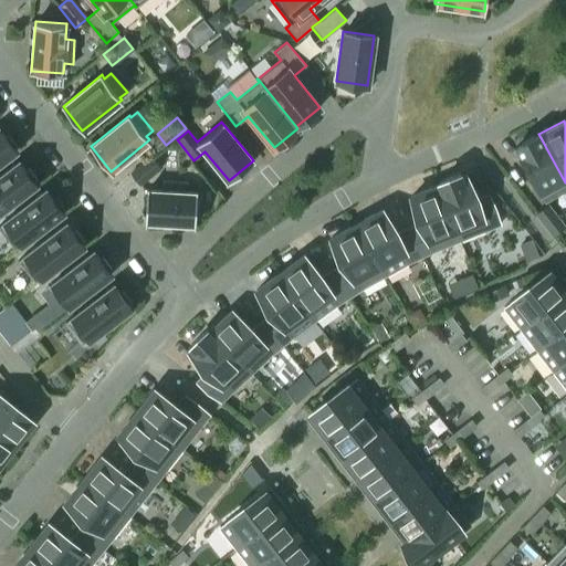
[(0,129),(0,163),(17,150),(14,148),(17,146),(8,134),(6,136),(0,129)]
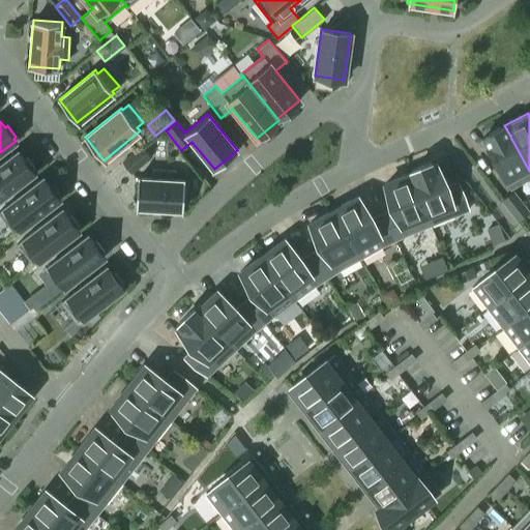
[(529,174),(529,171),(504,125),(481,138),(508,186),(529,174)]
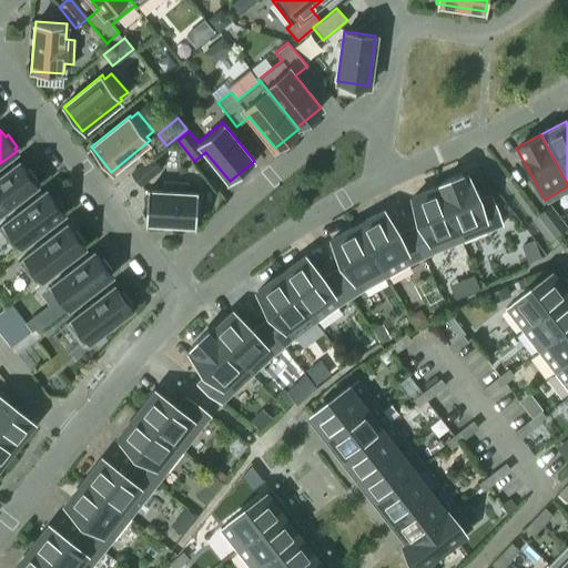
[(153,155),(131,174),(140,184),(162,165),(153,155)]
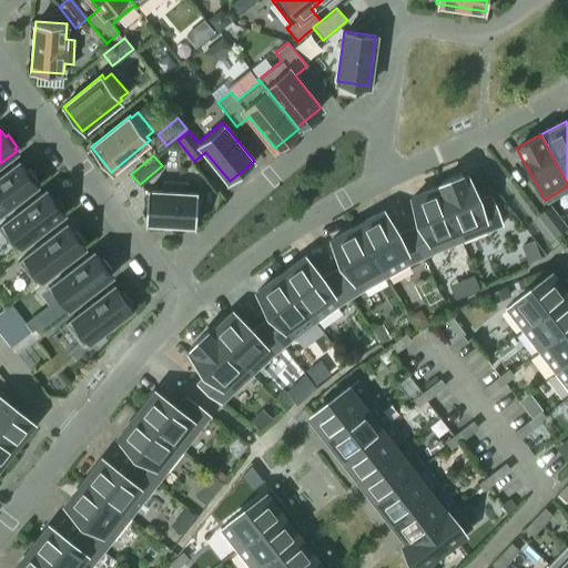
[(19,162),(0,175),(0,212),(37,184),(34,182),(37,180),(28,169),(26,170),(19,162)]
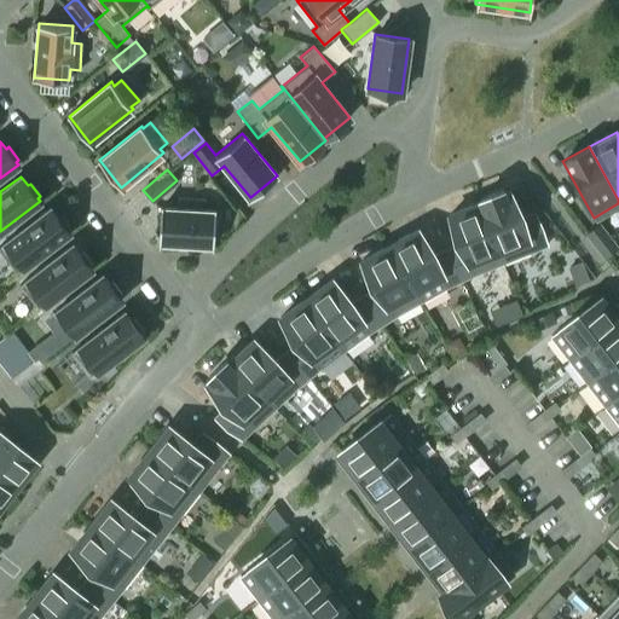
[(481,201),(479,202),(503,262),(547,244),(534,213),(520,219),(508,191),(504,192),(502,189),(480,198),(481,201)]
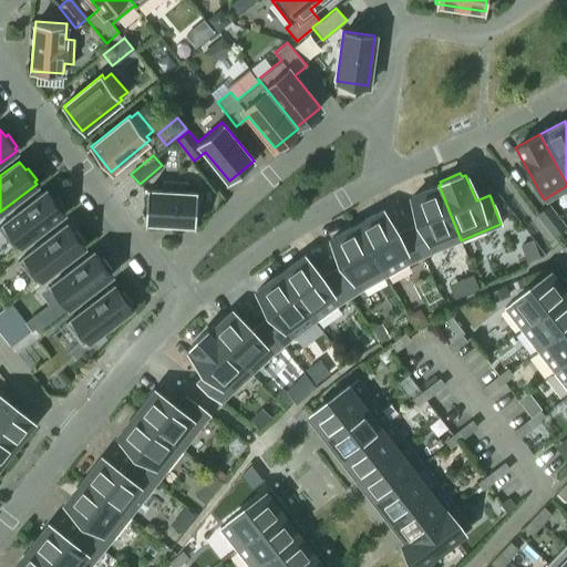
[(162,191),(147,189),(145,222),(195,224),(197,193),(187,192),(187,183),(163,182),(162,191)]
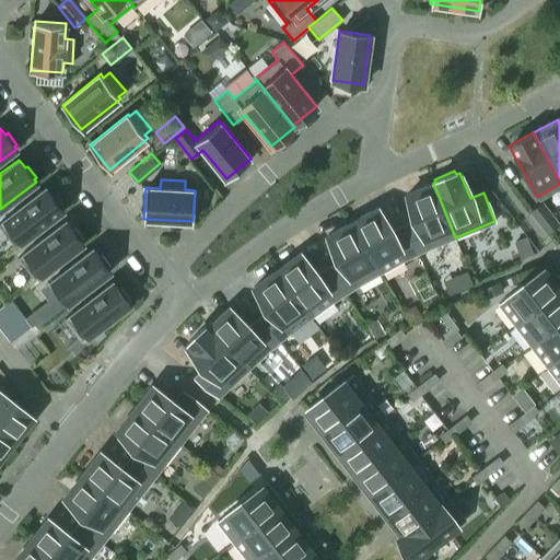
[(455,237),(433,183),(406,194),(417,219),(404,225),(417,253),(429,247),(455,237)]
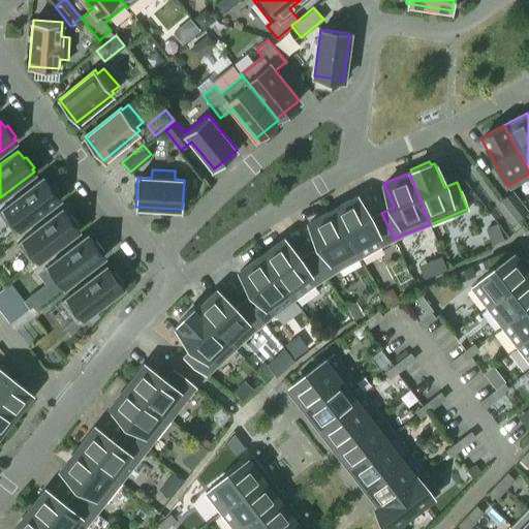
[(42,177),(0,210),(0,214),(14,232),(59,198),(58,195),(60,193),(52,183),(49,185),(42,177)]
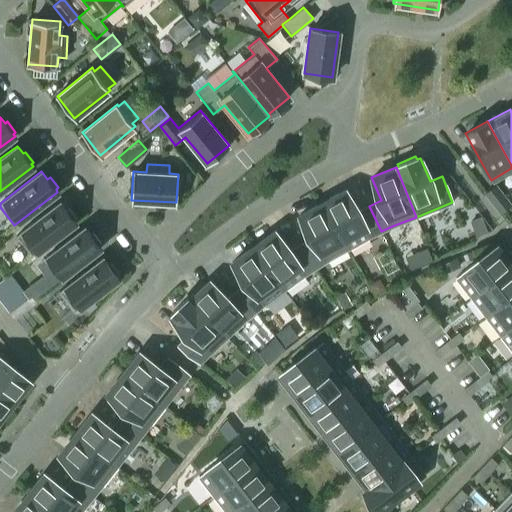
[(510,204),(495,185),(485,193),(500,212),(510,204)]
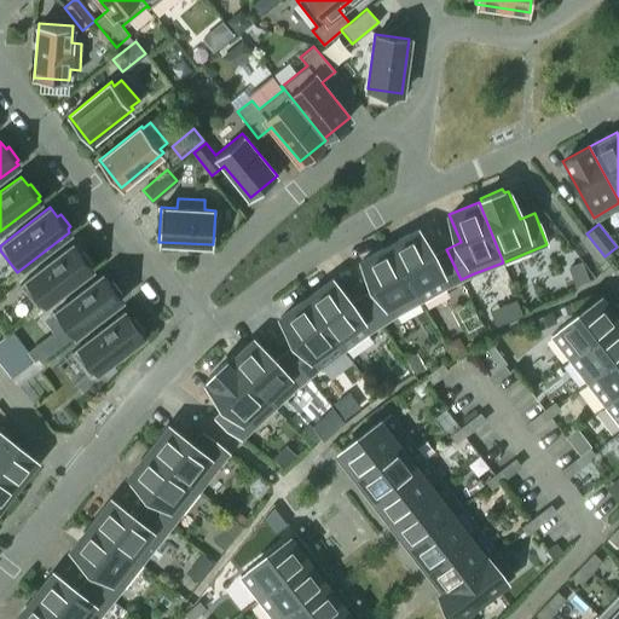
[(461,279),(446,249),(432,256),(417,229),(389,244),(421,301),(447,287),(461,279)]
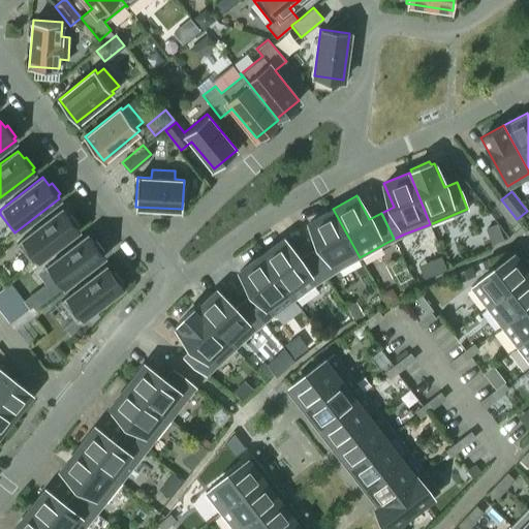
[(62,209),(17,243),(33,265),(79,229),(76,227),(79,225),(70,214),(68,216),(62,209)]
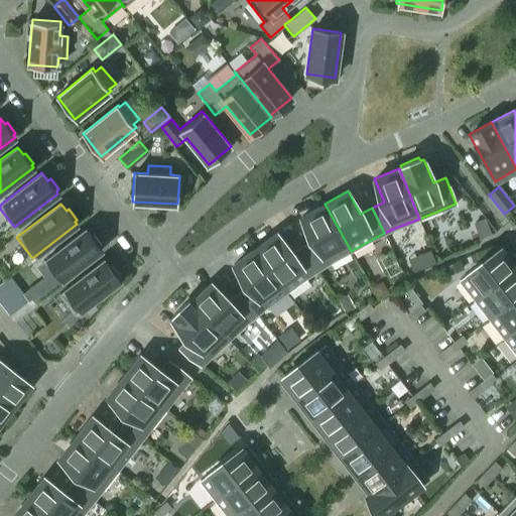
[(351,251),(325,204),(301,217),(313,239),(302,246),(317,270),(329,263),(351,251)]
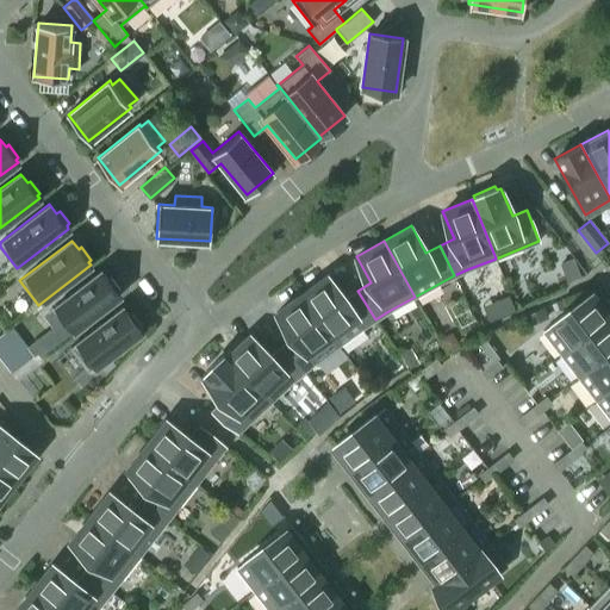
[(100,271),(55,305),(74,330),(119,296),(117,292),(120,290),(111,278),(107,280),(100,271)]
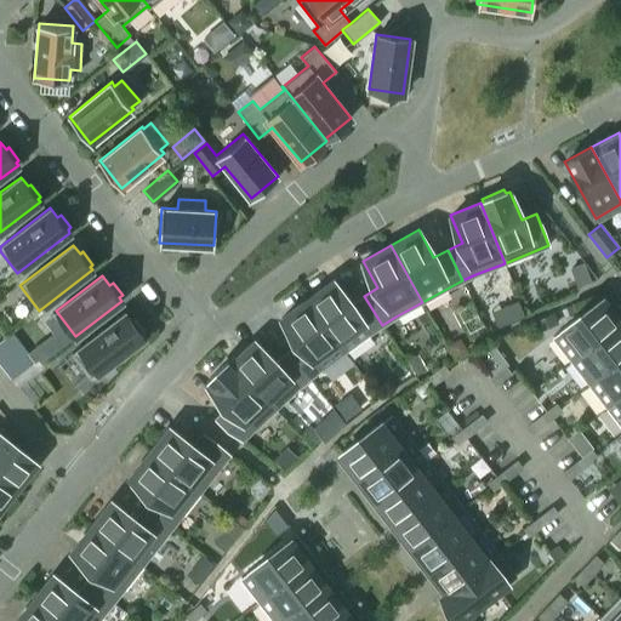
[(382,325),(364,296),(351,305),(332,280),(307,298),(346,351),(370,332),(382,325)]
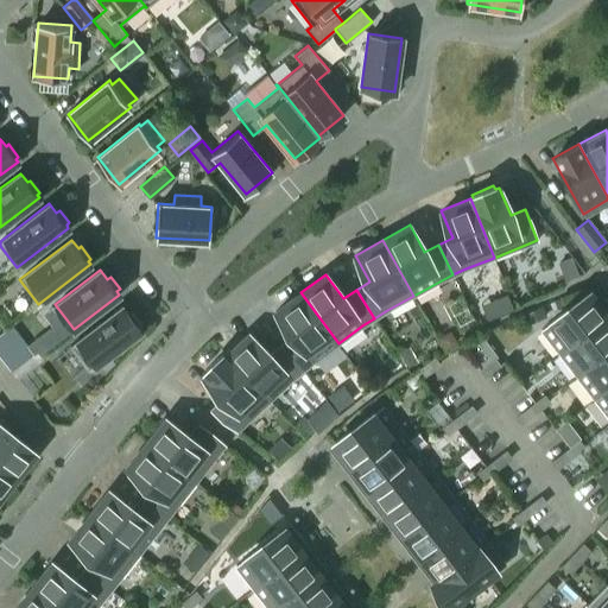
[(559,353),(607,315),(590,291),(542,329),(559,353)]
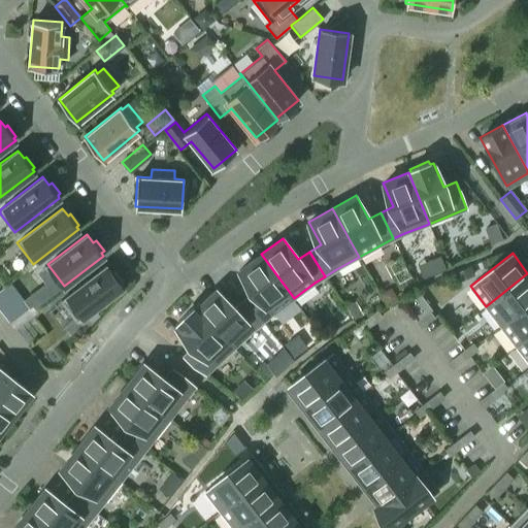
[(294,298),(261,254),(239,270),(255,291),(244,299),(263,322),(272,314),(294,298)]
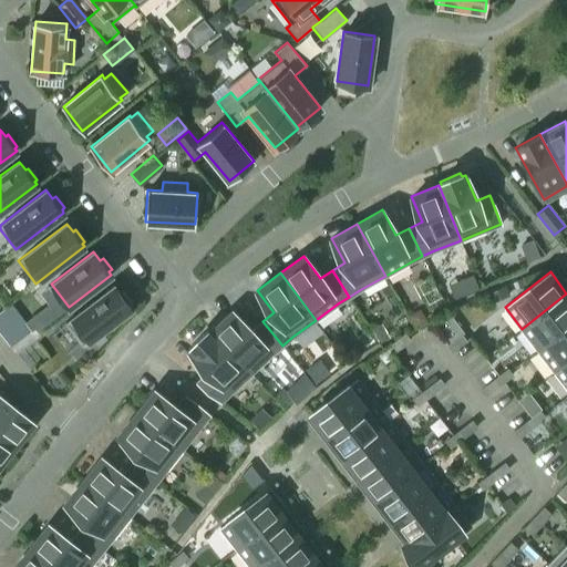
[(114,285),(65,322),(83,346),(132,308),(130,305),(132,303),(123,291),(121,294),(114,285)]
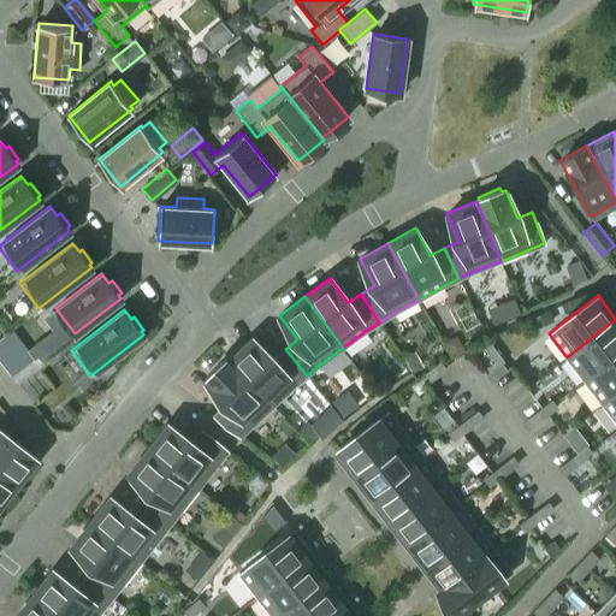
[(585,381),(615,357),(615,319),(567,357),(585,381)]
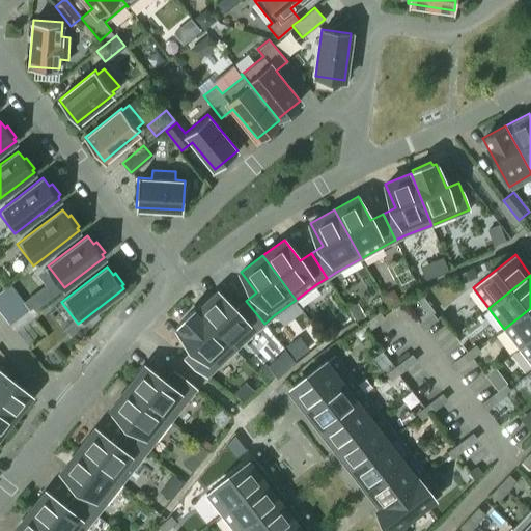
[(264,324),(246,301),(235,310),(217,290),(197,309),(235,350),(254,332),(264,324)]
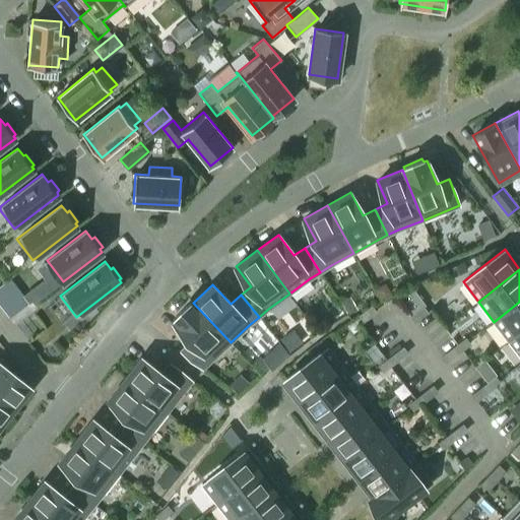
[(31,300),(20,309),(25,316),(38,307),(31,300)]
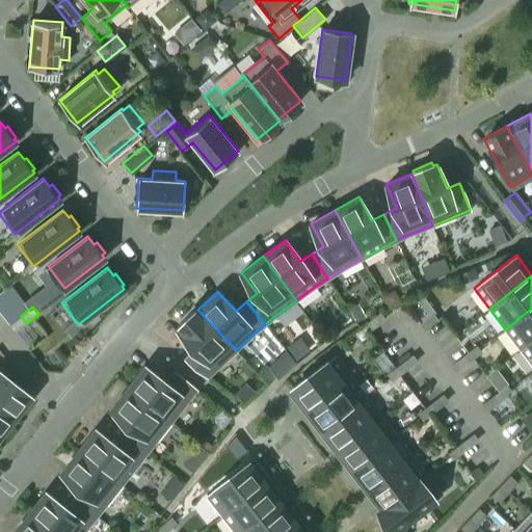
[(521,349),(531,340),(531,309),(505,329),(521,349)]
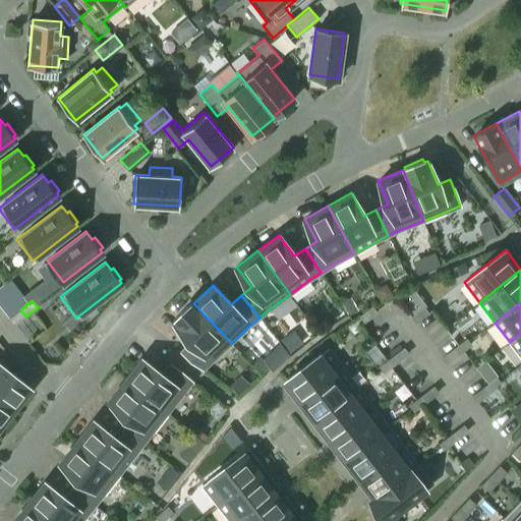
[(231,343),(193,303),(192,305),(190,303),(175,317),(177,320),(174,322),(191,341),(180,351),(204,369),(231,343)]
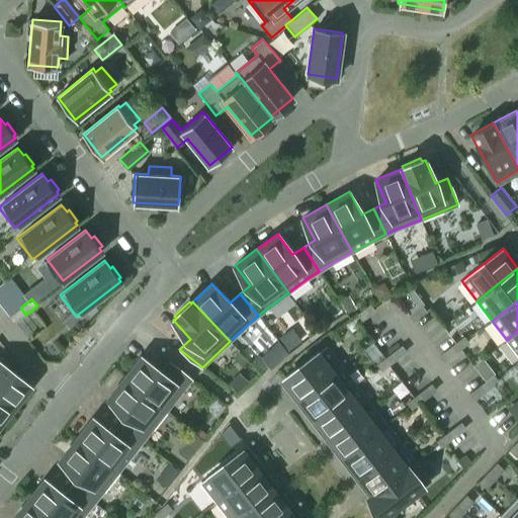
[(362,320),(374,311),(370,305),(358,314),(362,320)]
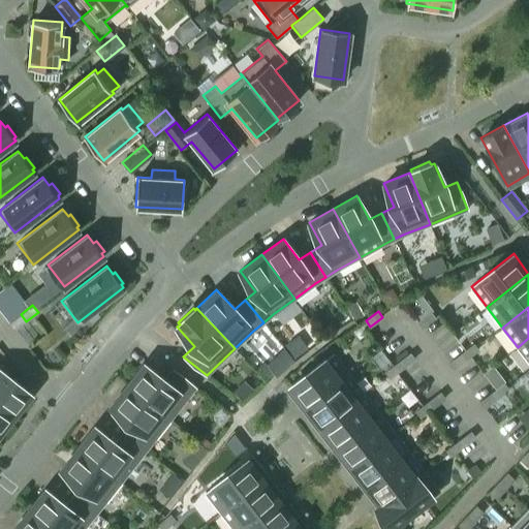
[(422,328),(434,318),(430,312),(417,321),(422,328)]
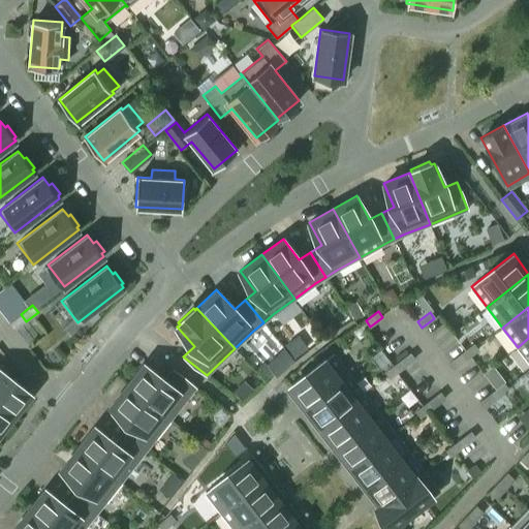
[(21,314),(9,322),(14,330),(26,321),(21,314)]
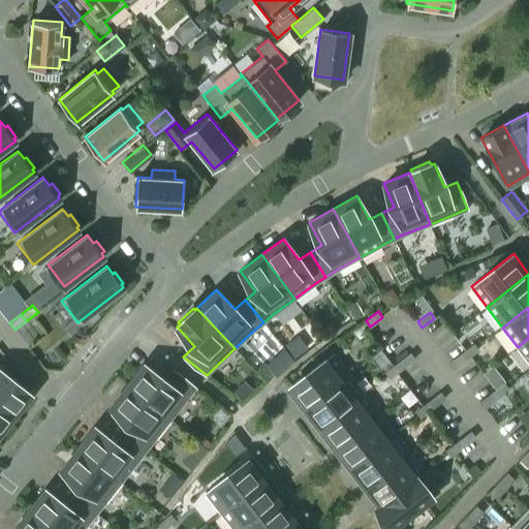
[(528,362),(528,338),(518,347),(528,362)]
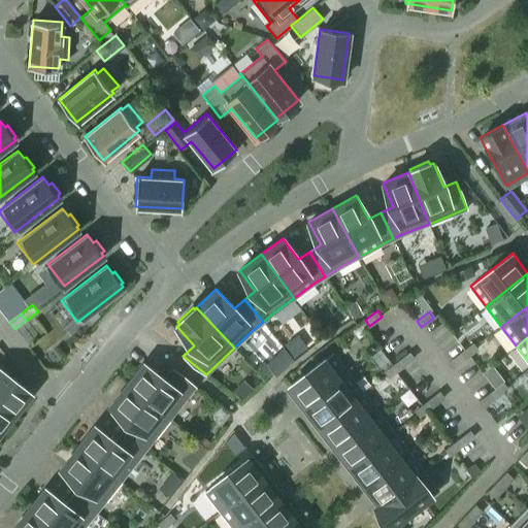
[(472,343),(460,353),(464,358),(476,349),(472,343)]
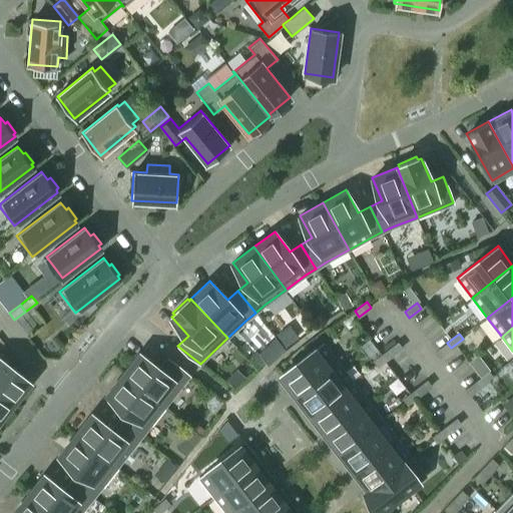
[(297,394),(338,363),(323,343),(282,375),(297,394)]
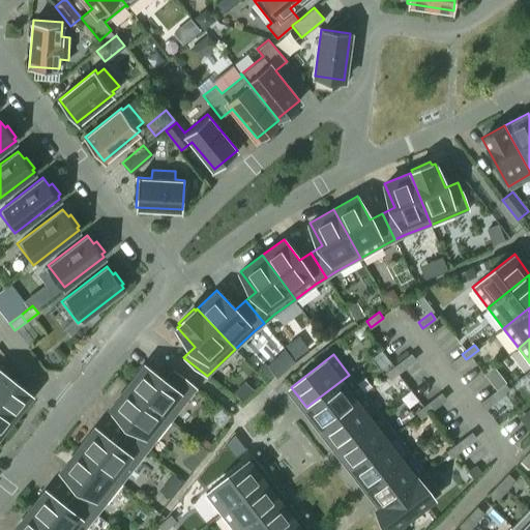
[(411,354),(399,363),(403,369),(415,359),(411,354)]
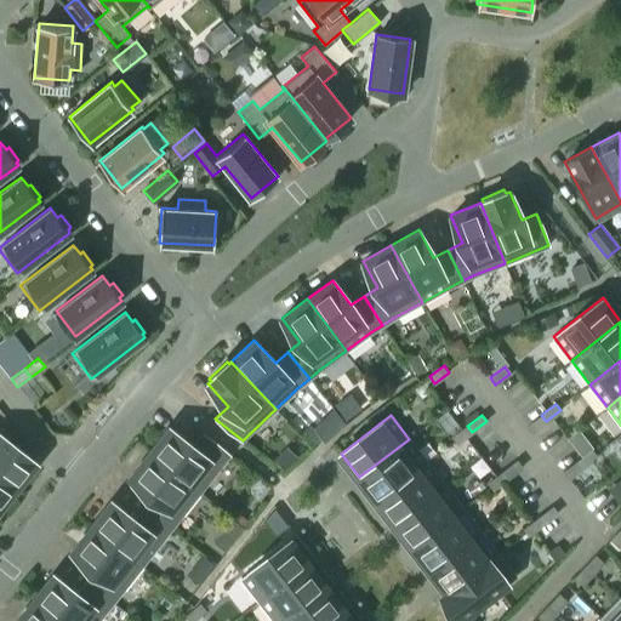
[(533,432),(546,421),(541,415),(527,426),(533,432)]
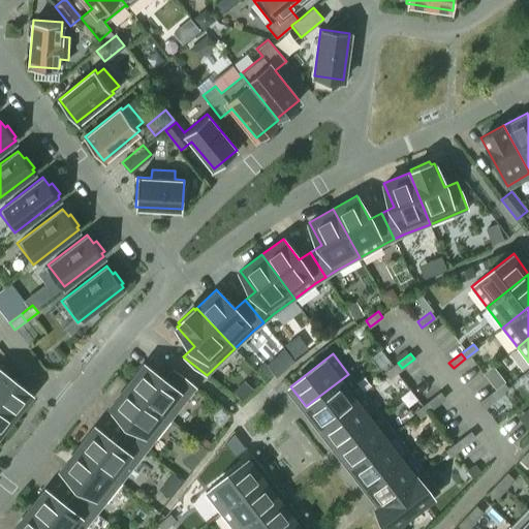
[(390,377),(402,368),(398,363),(385,372),(390,377)]
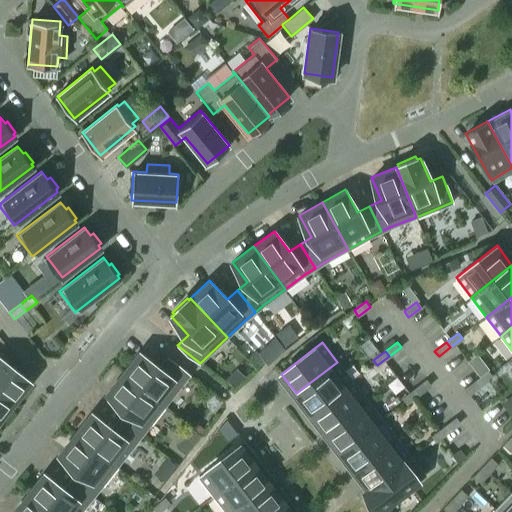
[(139,352),(123,372),(165,405),(189,375),(167,357),(159,367),(139,352)]
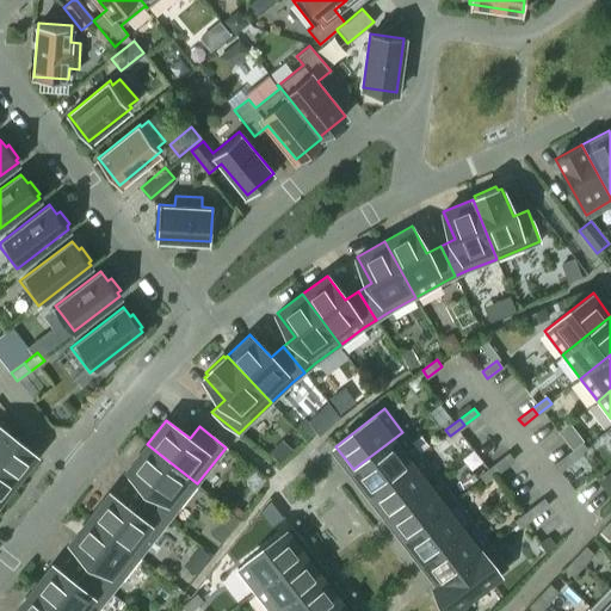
[(0,426),(0,464),(17,477),(36,455),(0,426)]
